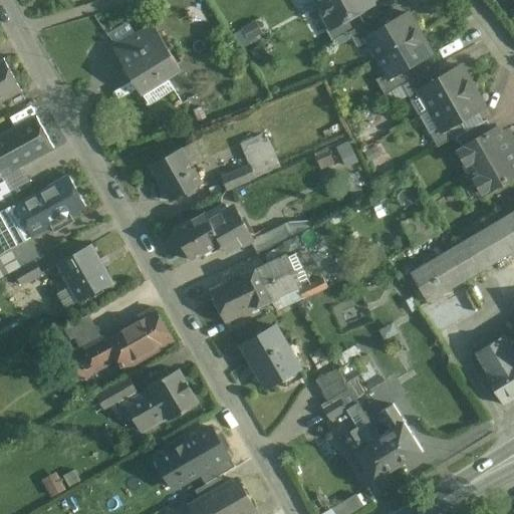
[(369,0),(329,0),(318,7),(330,28),(331,29),(358,14),(372,5),(369,0)]
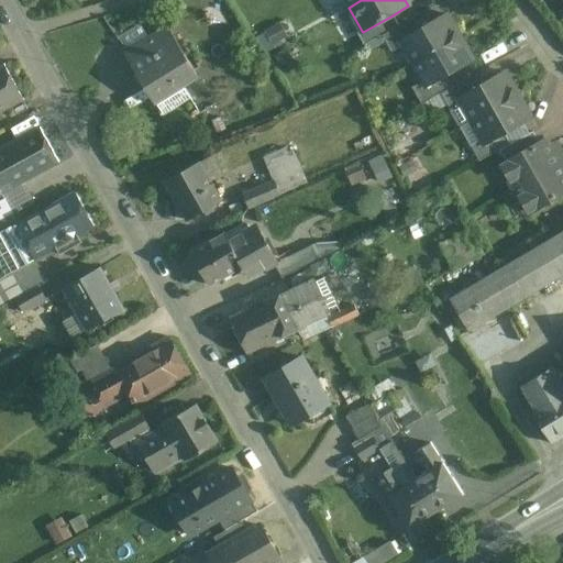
[(419,30),(400,41),(404,46),(414,64),(460,37),(446,14),(419,30)]
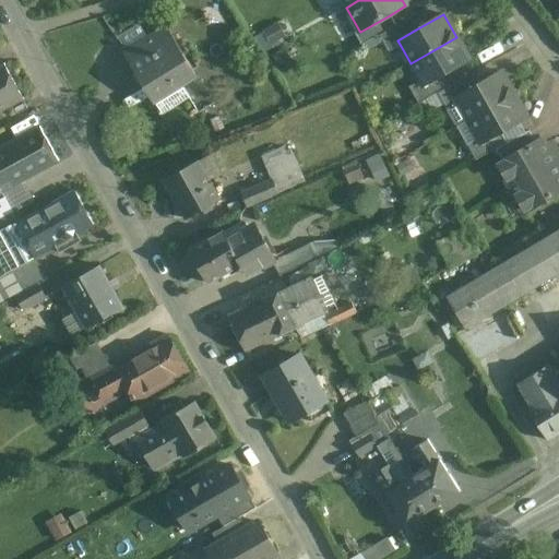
[(390,15),(360,32),(359,31),(355,33),(361,46),(380,36),(396,26),(390,15)]
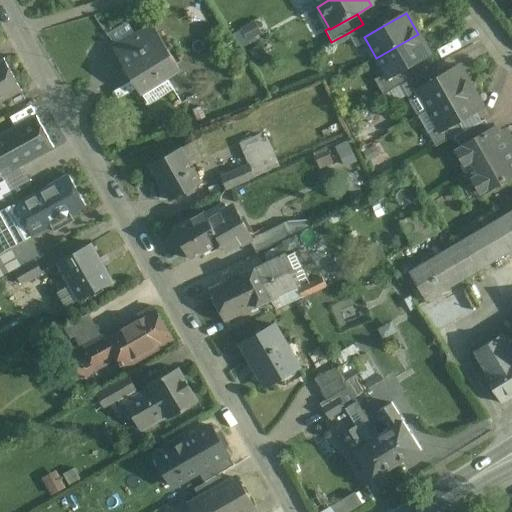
[(363,24),(348,33),(356,47),(367,42),(364,37),(381,27),(376,17),(363,24)]
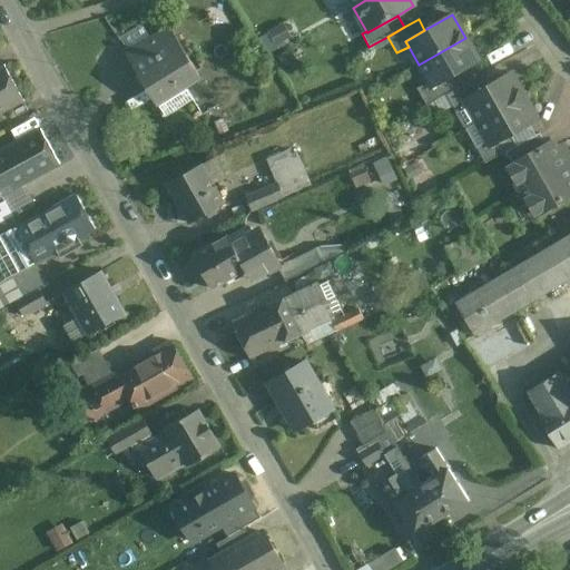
[(168,27),(126,52),(166,116),(193,99),(186,88),(200,79),(168,27)]
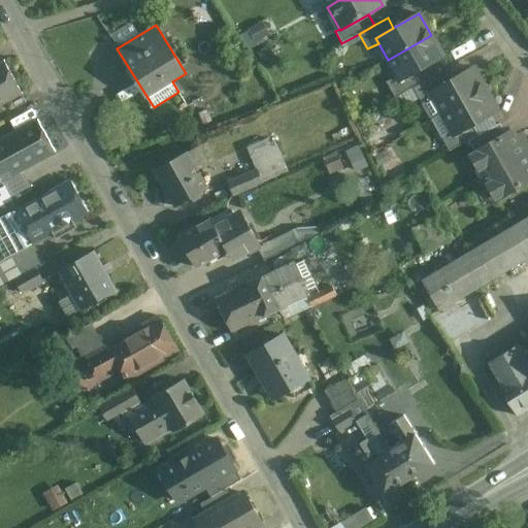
[(431,35),(388,60),(397,76),(400,81),(418,71),(443,57),(431,35)]
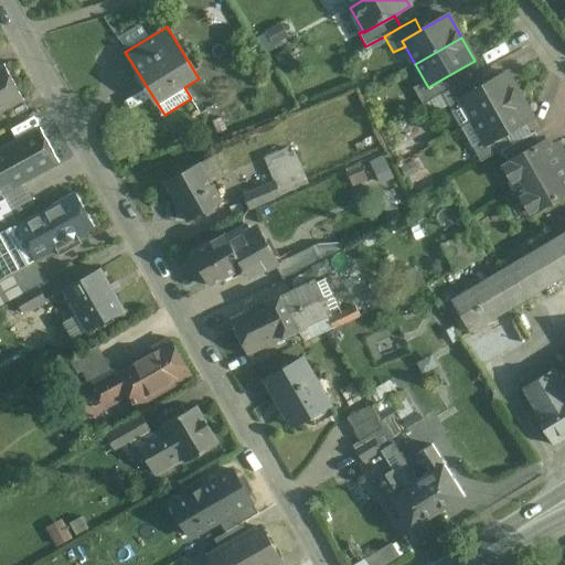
[(0,68),(0,115),(24,103),(6,66),(0,68)]
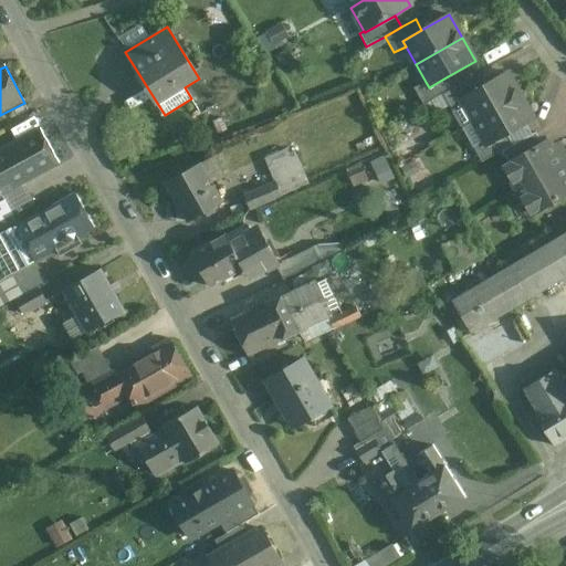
[(480,88),(461,100),(463,104),(474,122),(521,96),(507,73),(480,88)]
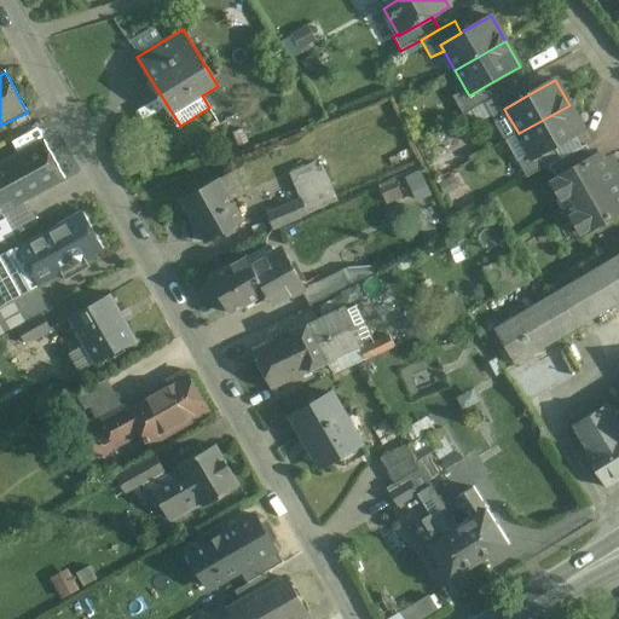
[(469,96),(466,90),(452,97),(463,115),(485,103),(497,96),(490,84),(469,96)]
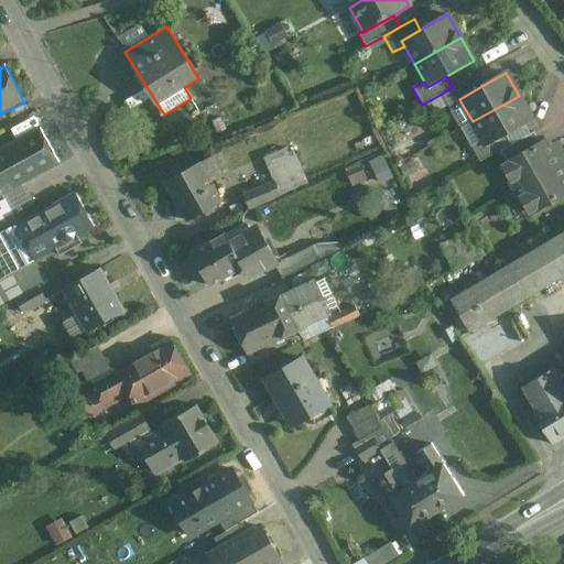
[(453,87),(442,94),(451,110),(462,104),(459,99),(478,88),(473,77),(453,87)]
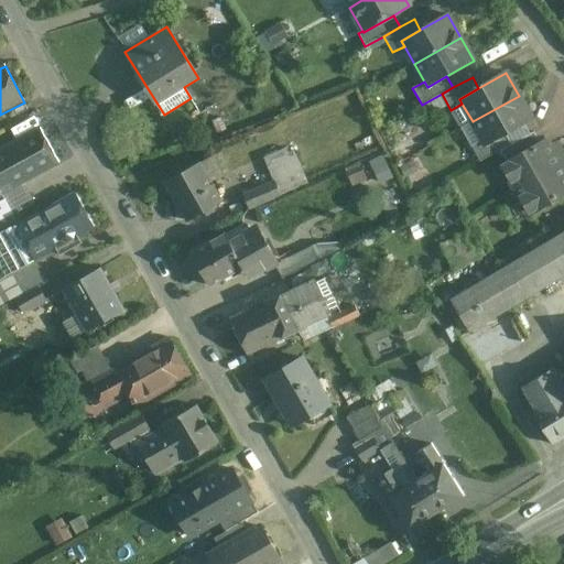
[(519,96),(473,121),(483,140),(485,144),(505,134),(531,119),(519,96)]
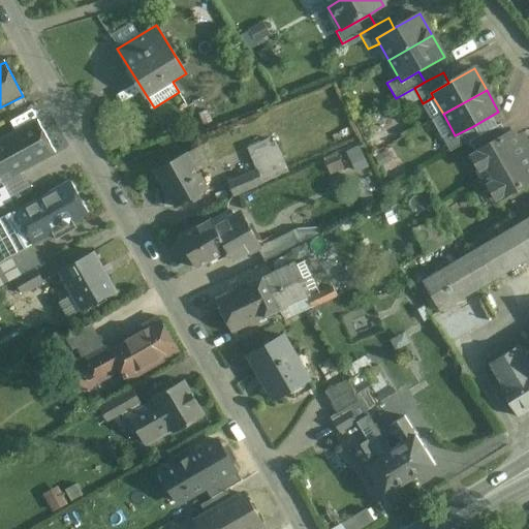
[(37,120),(6,137),(24,170),(56,153),(37,120)]
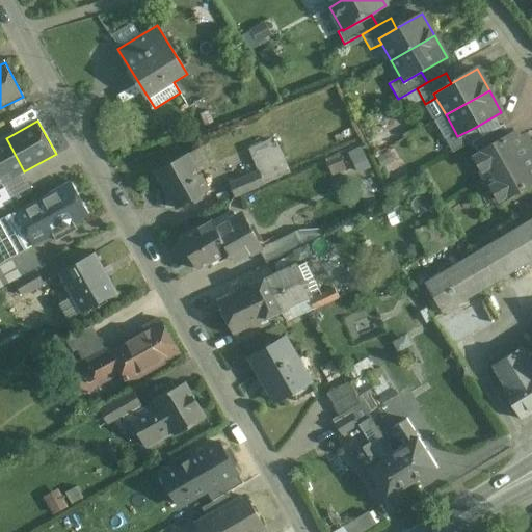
[(482,137),(472,142),(478,154),(510,136),(504,125),(482,137)]
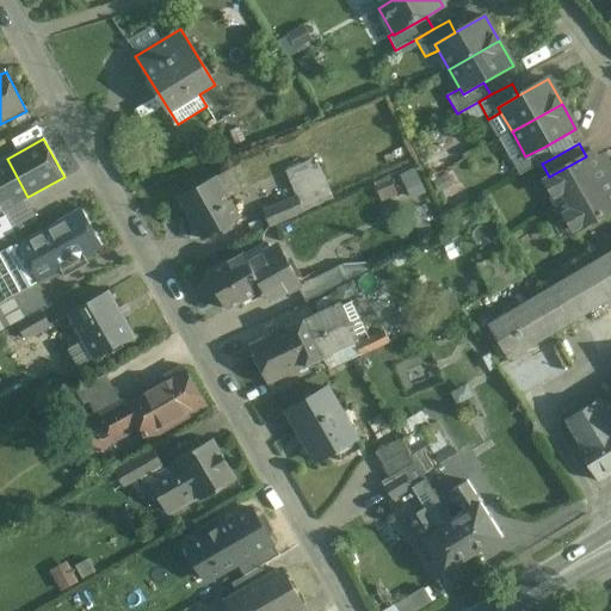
[(547,146),(525,156),(523,152),(510,158),(520,176),(542,164),(554,158),(547,146)]
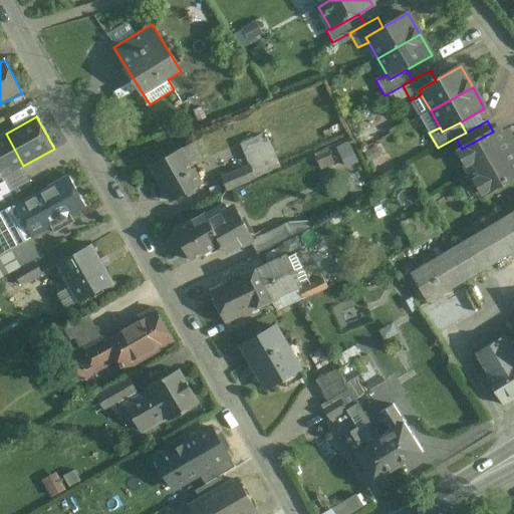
[(462,149),(458,151),(470,174),(513,148),(513,143),(510,137),(503,141),(496,130),(493,132),(462,149)]
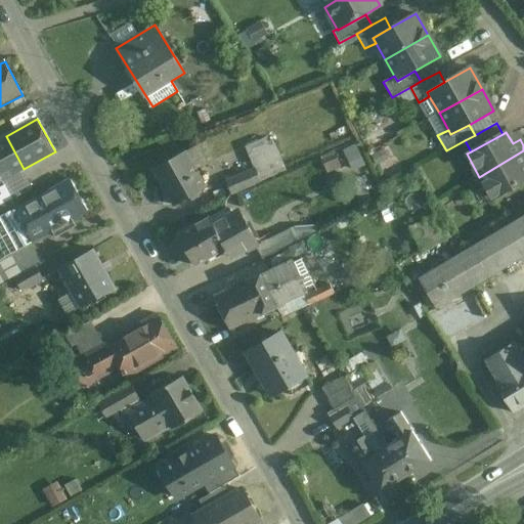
[(6,136),(0,139),(0,179),(1,181),(24,169),(6,136)]
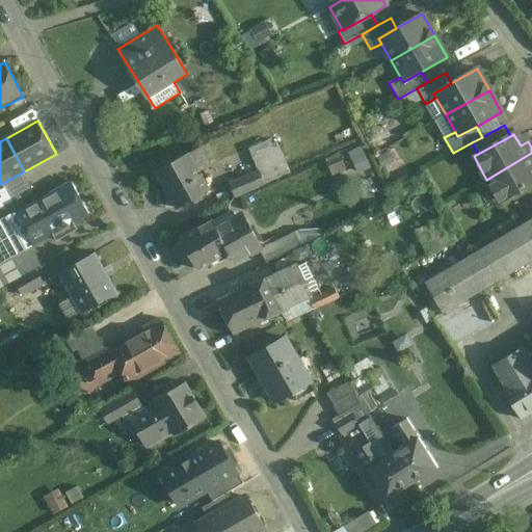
[(275,143),(251,154),(259,171),(265,184),(289,175),(275,143)]
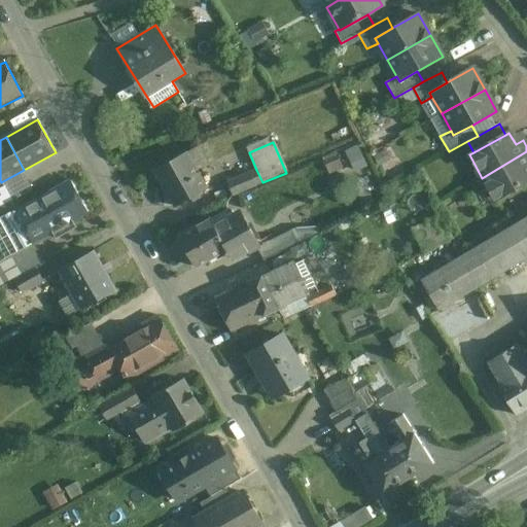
[(526,151),(482,178),(495,201),(526,182),(526,151)]
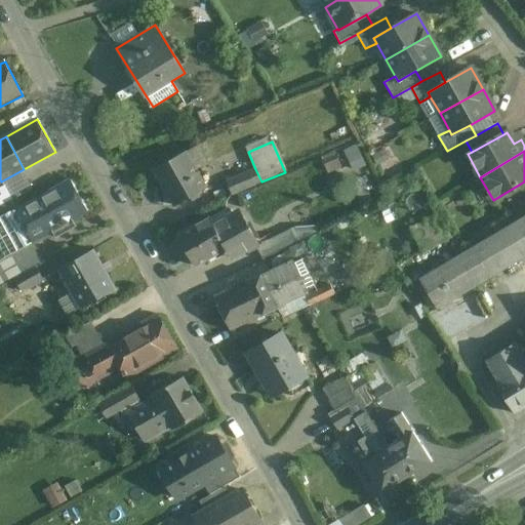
[(187,152),(154,170),(174,206),(206,188),(187,152)]
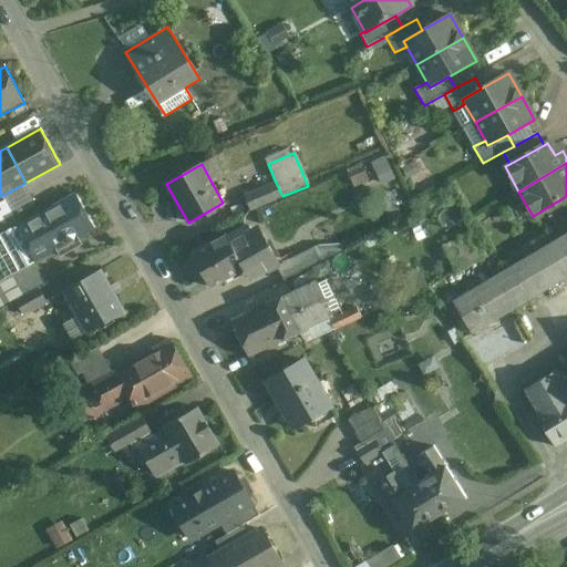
[(363,168),(349,174),(354,187),(369,181),(363,168)]
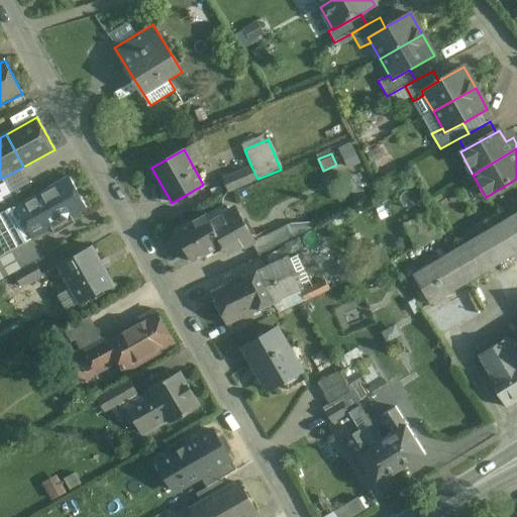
[(251,167),(223,179),(228,192),(257,179),(251,167)]
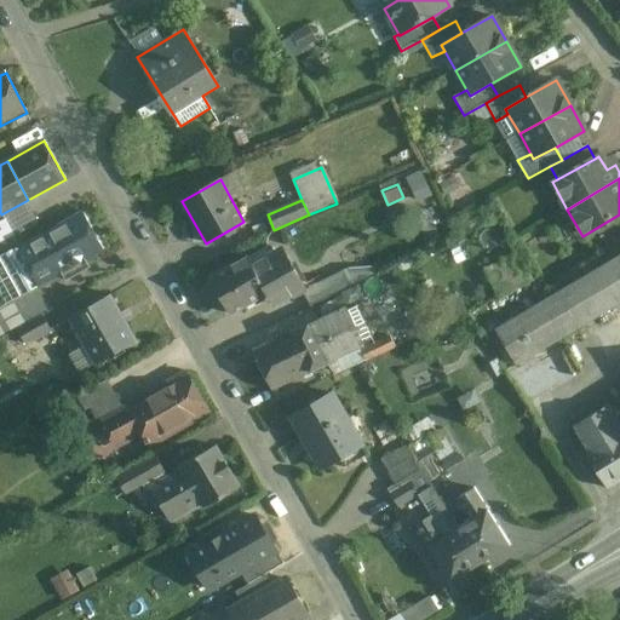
[(84,212),(19,248),(18,247),(0,256),(0,290),(7,303),(9,304),(39,286),(62,274),(67,281),(76,275),(73,268),(104,251),(84,212)]
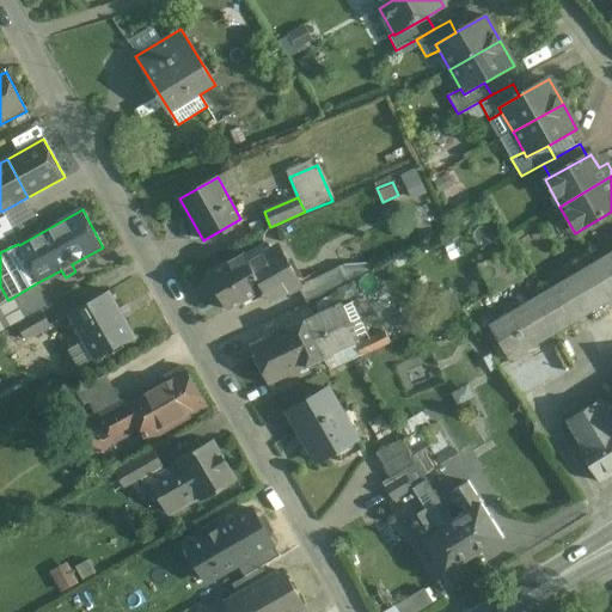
[(6,216),(0,219),(0,240),(13,234),(14,233),(6,216)]
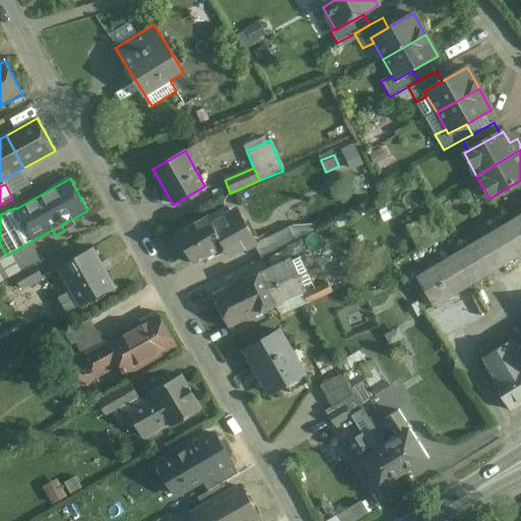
[(269,196),(253,204),(258,214),(274,207),(269,196)]
